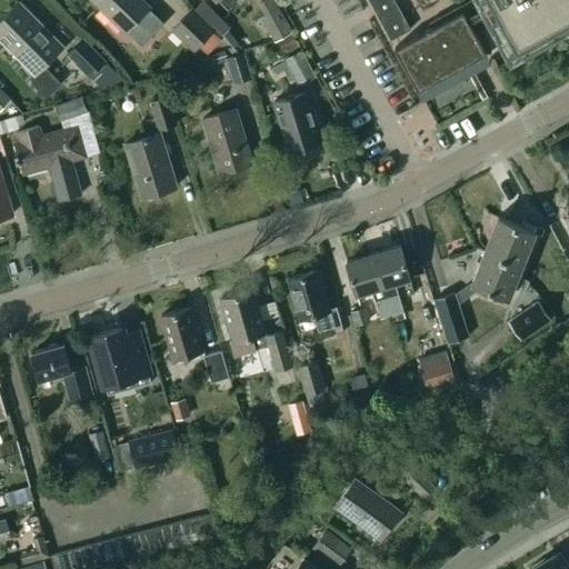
[(143,45),(162,25),(147,9),(149,7),(142,0),(91,0),(125,31),(128,29),(143,45)]
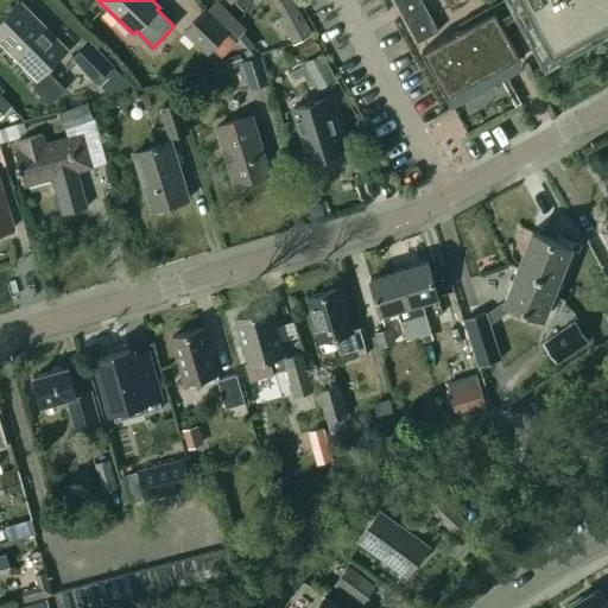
[(312,35),(295,0),(274,0),(283,16),(278,18),(292,45),(312,35)]
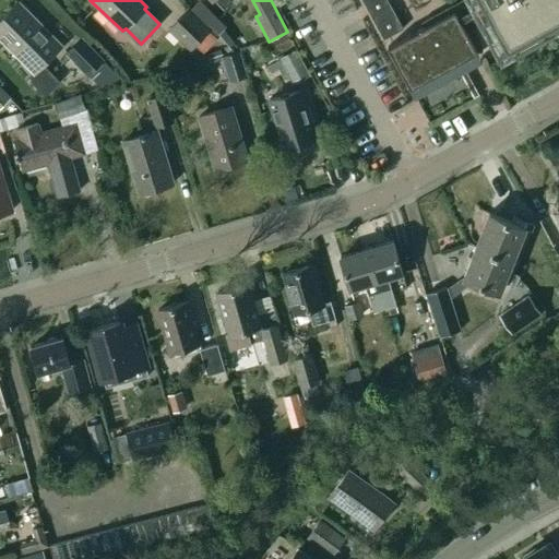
[(361,0),(380,33),(397,23),(384,0),(361,0)]
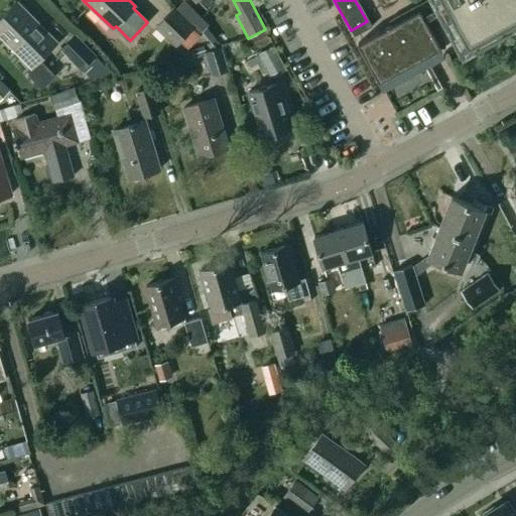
[(391,25),(358,43),(379,82),(441,48),(427,22),(454,8),(470,38),(515,13),(515,0),(424,0),(389,20),(391,25)]
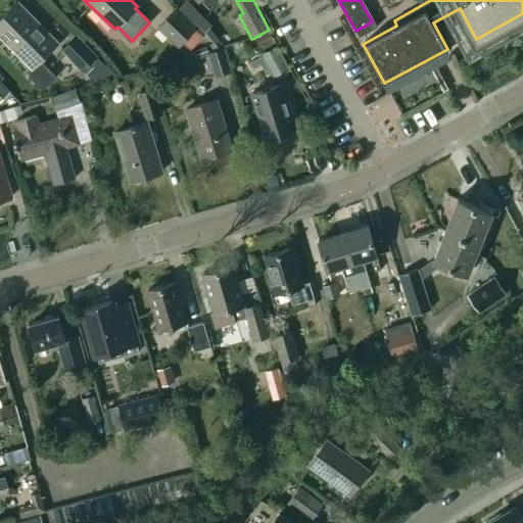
[(0,35),(34,68),(58,43),(17,3),(0,19),(0,35)]
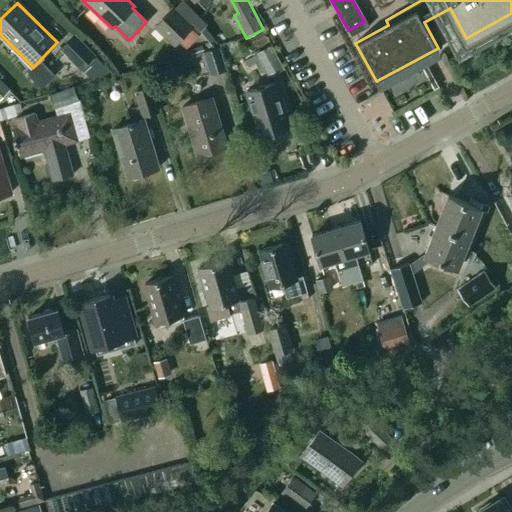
[(172,9),(156,27),(175,45),(192,28),(172,9)]
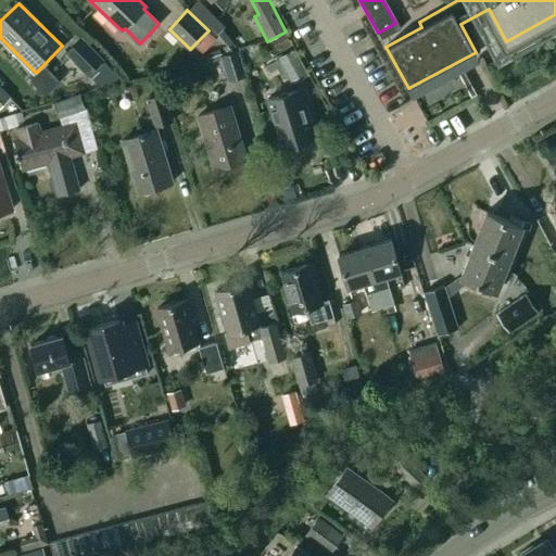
[(286,34),(276,39),(280,47),(290,41),(286,34)]
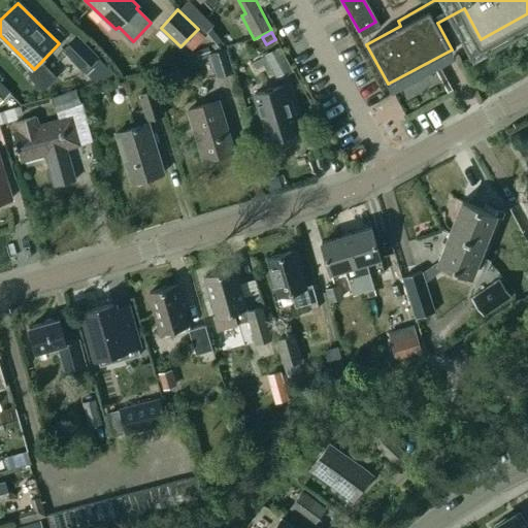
[(77,35),(64,48),(97,83),(101,78),(104,81),(114,71),(77,35)]
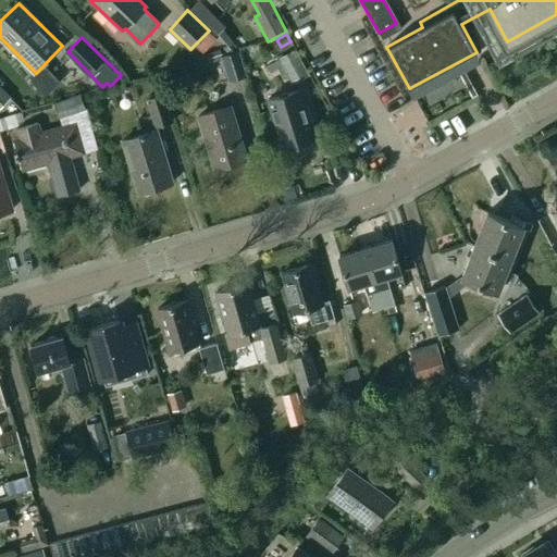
[(310,75),(294,47),(279,56),(281,60),(275,62),(284,78),(289,75),(294,84),(310,75)]
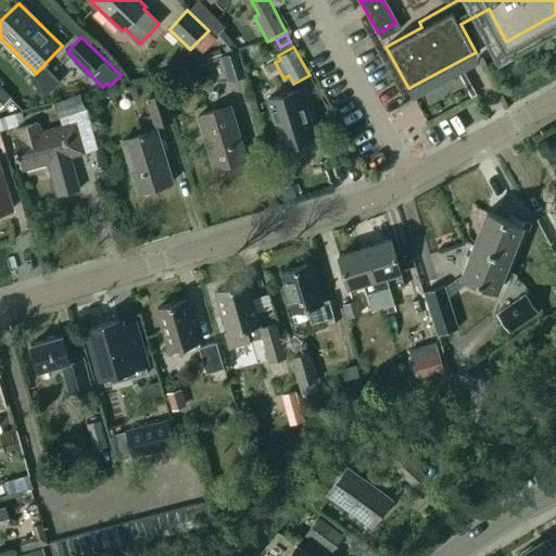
[(247,76),(239,51),(220,57),(228,81),(247,76)]
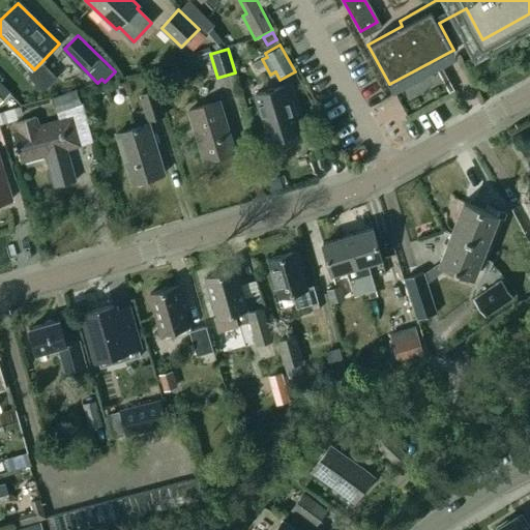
[(0,102),(10,92),(0,81),(0,102)]
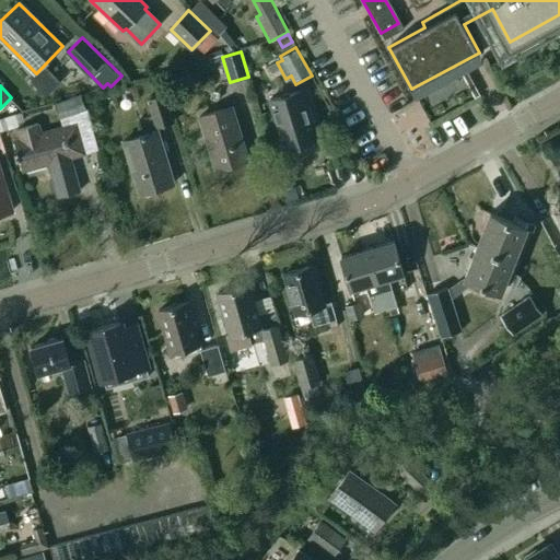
[(286,150),(316,140),(300,85),(268,95),(286,150)]
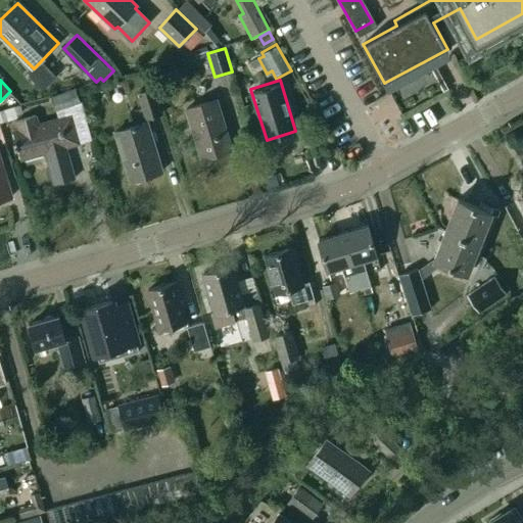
[(161,111),(153,87),(139,92),(146,116),(161,111)]
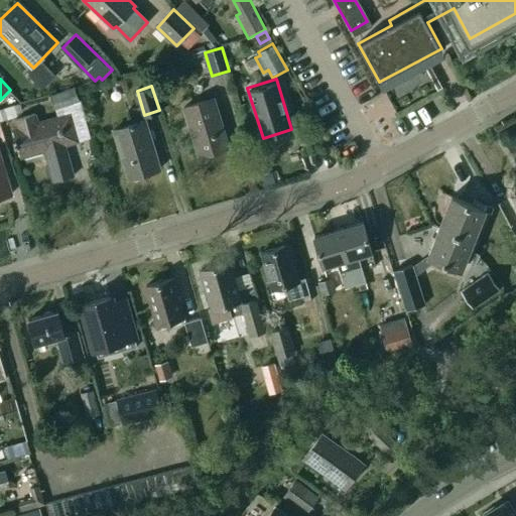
[(79,101),(75,87),(50,95),(55,109),(79,101)]
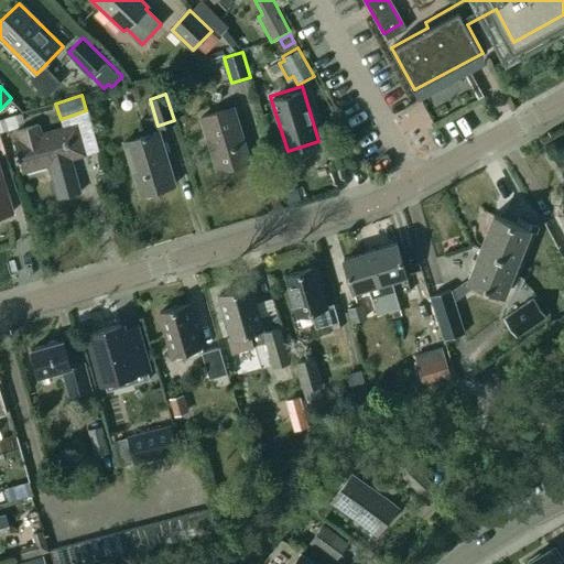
[(217,172),(250,162),(234,108),(201,118),(217,172)]
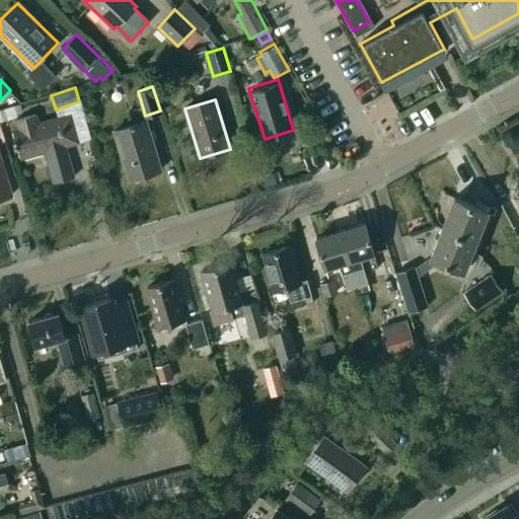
[(54,183),(73,178),(65,147),(79,143),(72,118),(41,127),(39,119),(19,124),(21,133),(14,135),(21,160),(46,153),(54,183)]
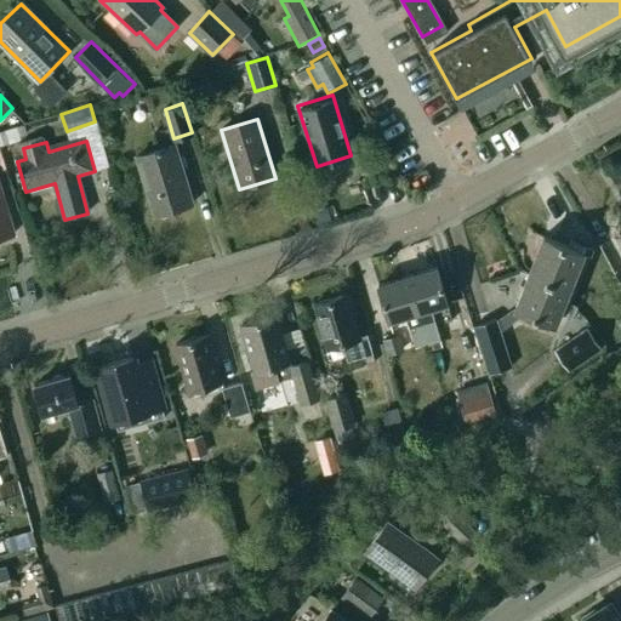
[(154,216),(193,204),(175,144),(136,157),(154,216)]
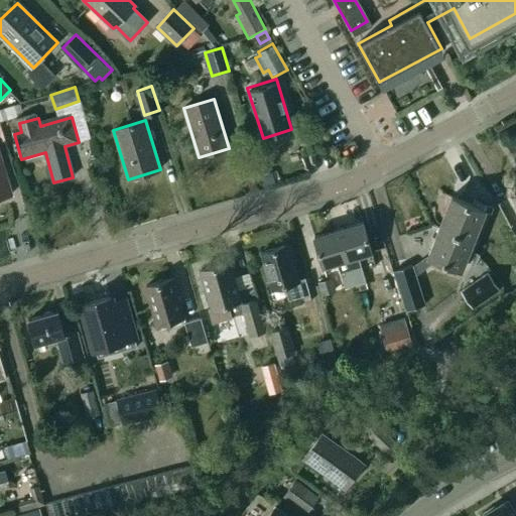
[(0,198),(11,195),(0,158),(0,198)]
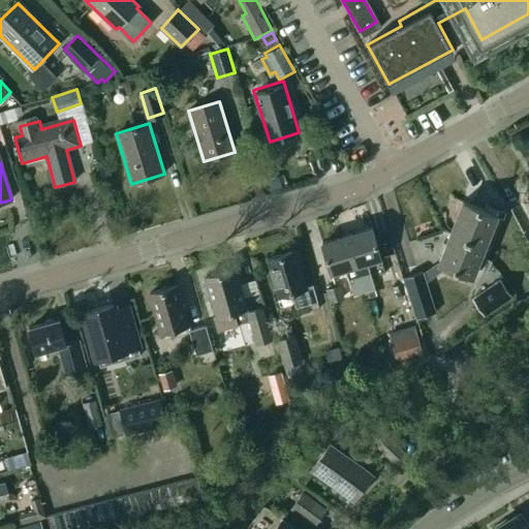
[(463,201),(438,263),(473,277),(497,216),(463,201)]
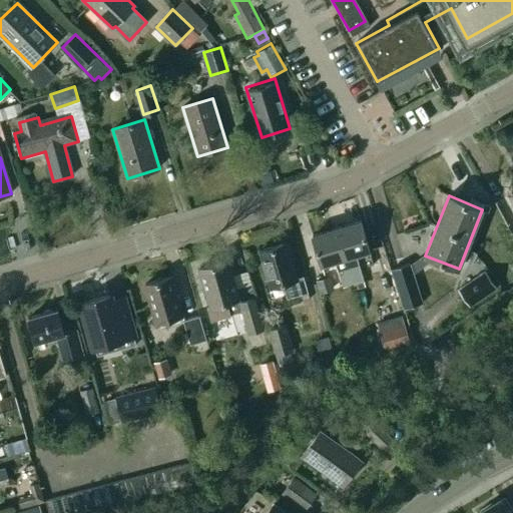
[(363,281),(356,255),(370,251),(361,221),(337,228),(353,284),(363,281)]
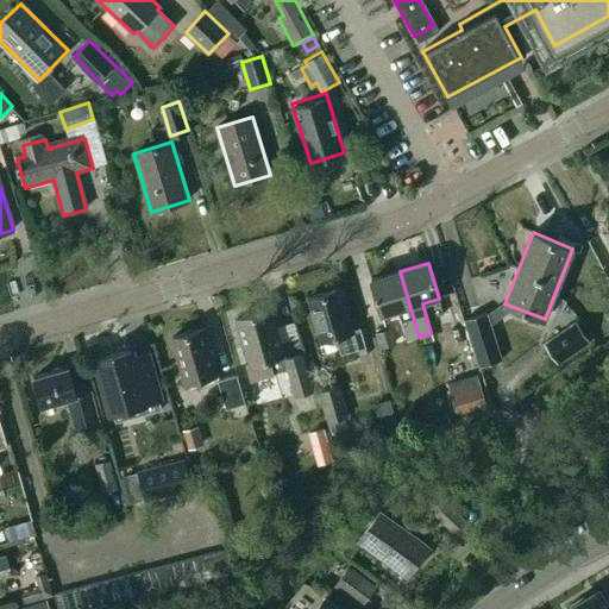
[(400,271),(371,280),(382,315),(399,311),(407,340),(419,337),(400,271)]
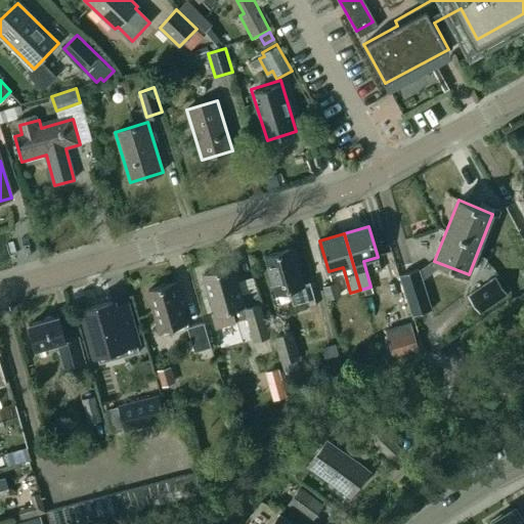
[(293,249),(265,257),(276,293),(287,290),(292,305),(312,299),(307,284),(304,285),(293,249)]
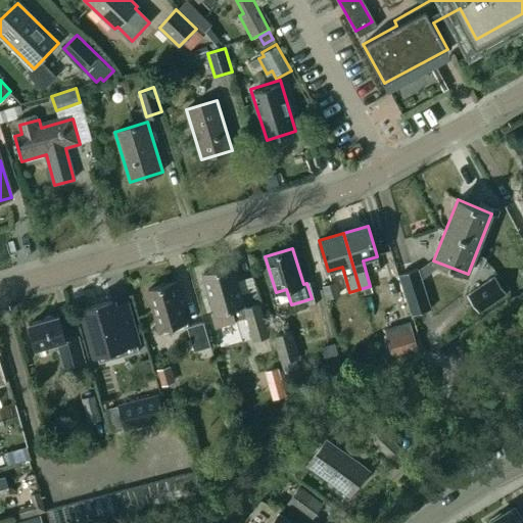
[(245,308),(233,266),(203,274),(215,313),(210,314),(216,328),(248,319),(254,340),(270,336),(260,304),(245,308)]
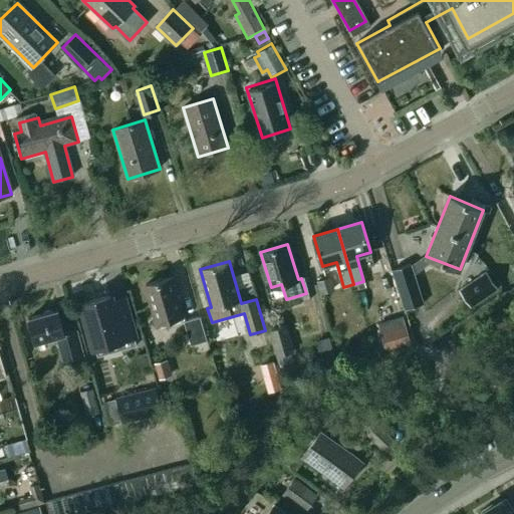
[(394,270),(406,309),(425,303),(412,264),(394,270)]
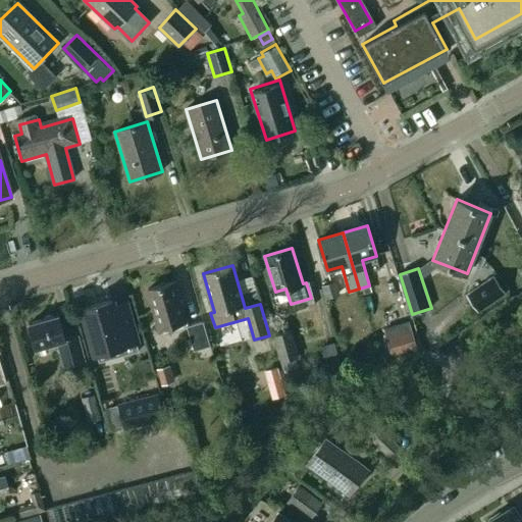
[(494,277),(467,296),(479,314),(507,296),(494,277)]
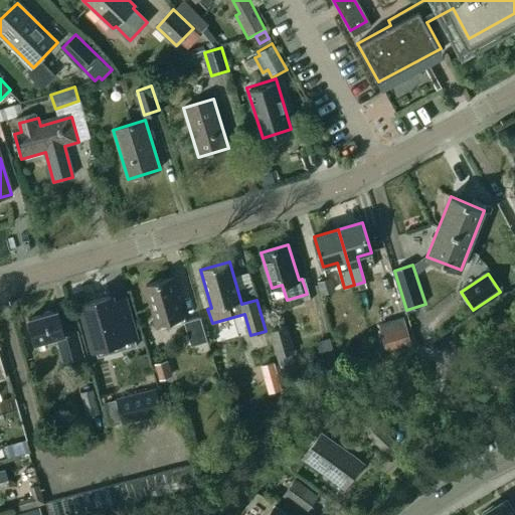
[(336,291),(332,278),(318,283),(321,295),(336,291)]
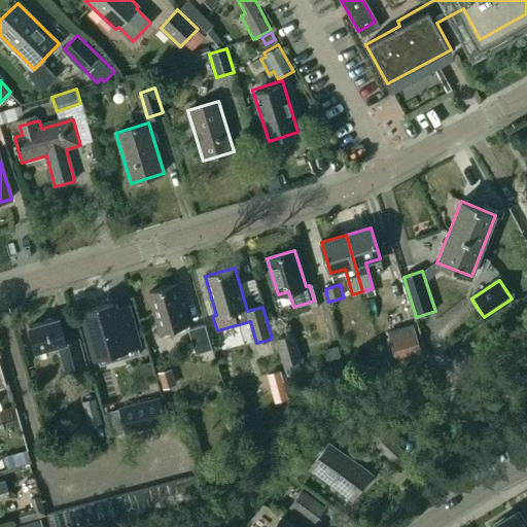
[(188,324),(176,285),(148,293),(161,332),(188,324)]
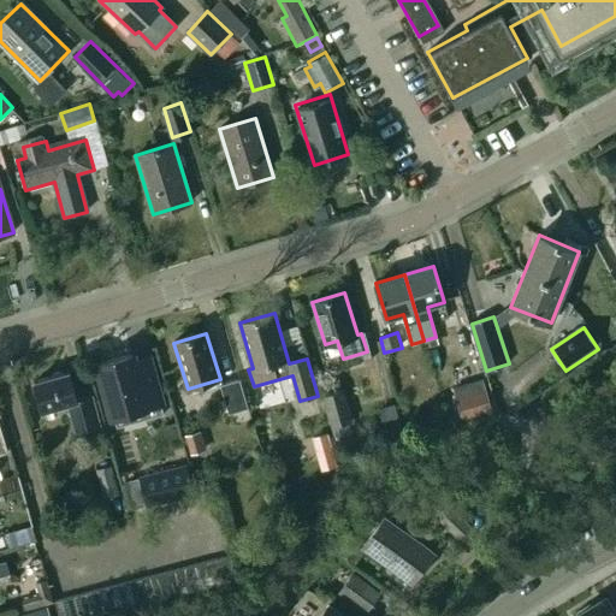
[(131,355),(99,365),(113,418),(141,410),(143,420),(164,415),(149,362),(135,366),(131,355)]
